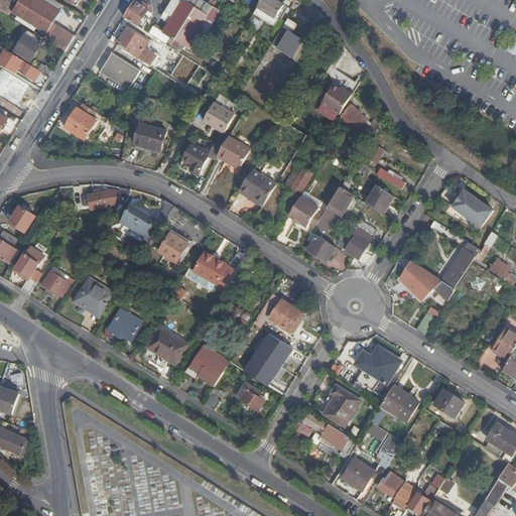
[(66,5),(56,0),(22,0),(14,13),(47,34),(53,24),(66,5)]
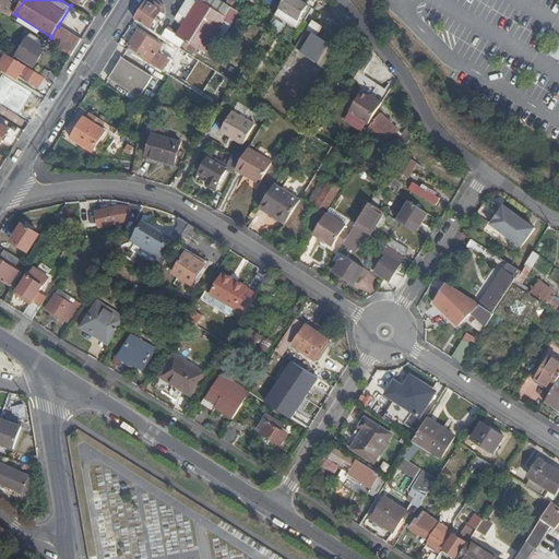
[(189,18),(214,34),(226,15),(204,1),(203,1),(201,0),(199,0),(198,2),(192,0),(187,0),(180,12),(189,18)]
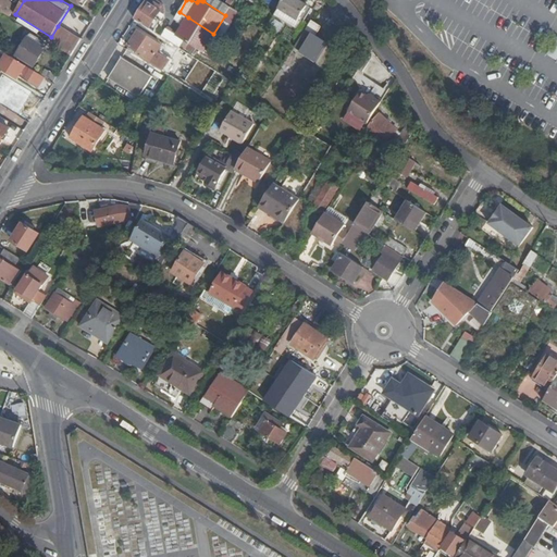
[(203,0),(203,1),(225,15),(230,9),(215,0),(203,0)]
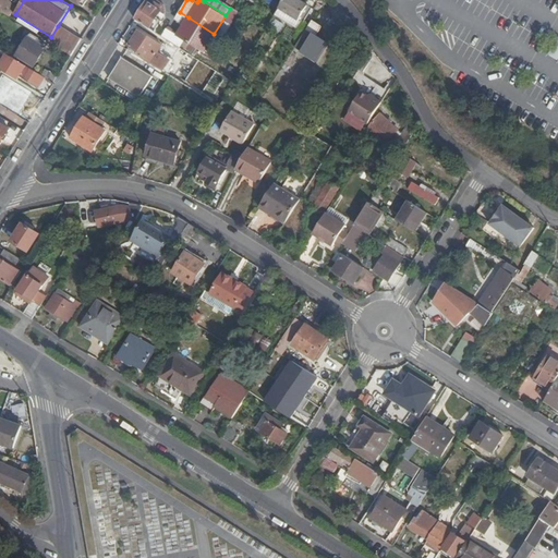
[(286,0),(281,9),(301,21),(308,8),(298,0),(286,0)]
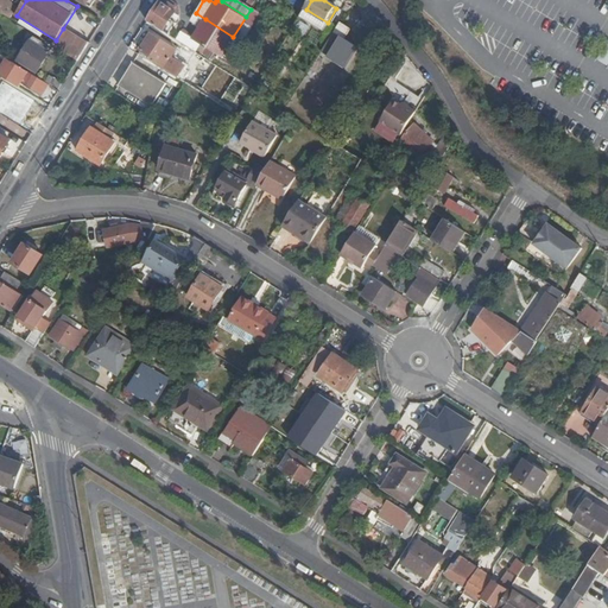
[(147,20),(169,35),(177,23),(171,19),(176,12),(173,11),(176,8),(169,4),(168,6),(159,1),(147,20)]
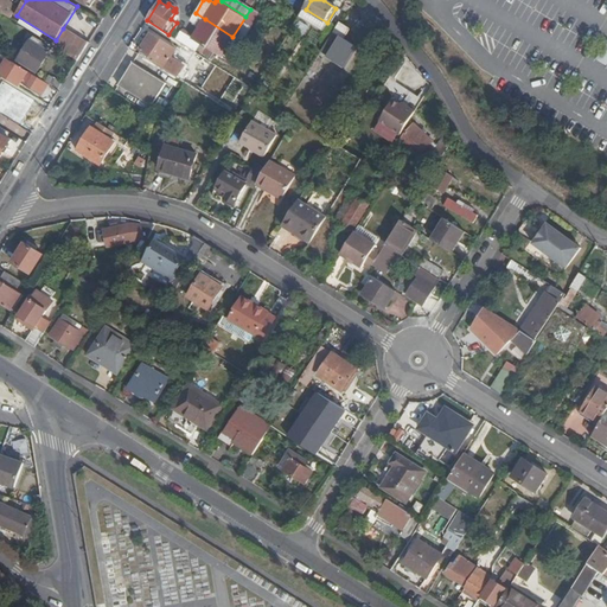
[(240,42),(257,14),(250,10),(246,17),(232,37),(240,42)]
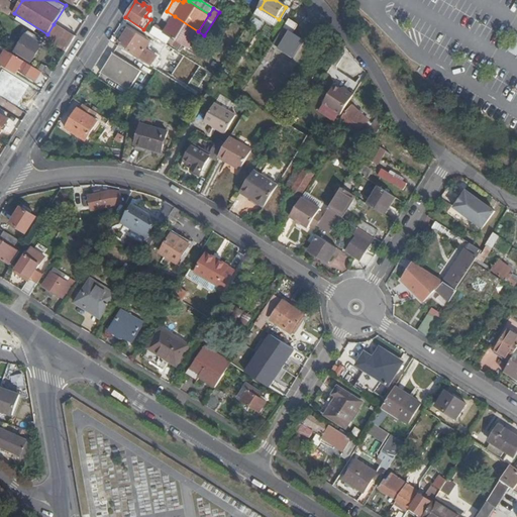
[(279,19),(261,8),(257,13),(276,24),(279,19)]
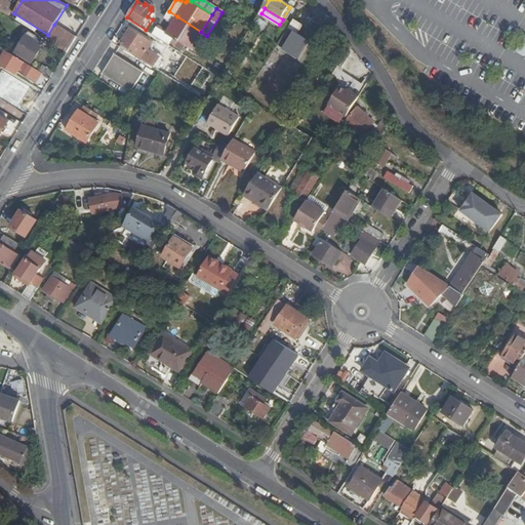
[(164,18),(172,24),(177,16),(169,11),(164,18)]
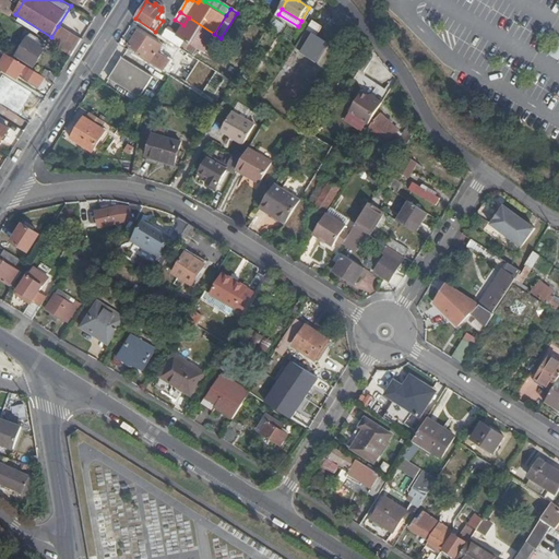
[(204,49),(214,34),(189,18),(183,25),(178,36),(203,51),(204,49)]
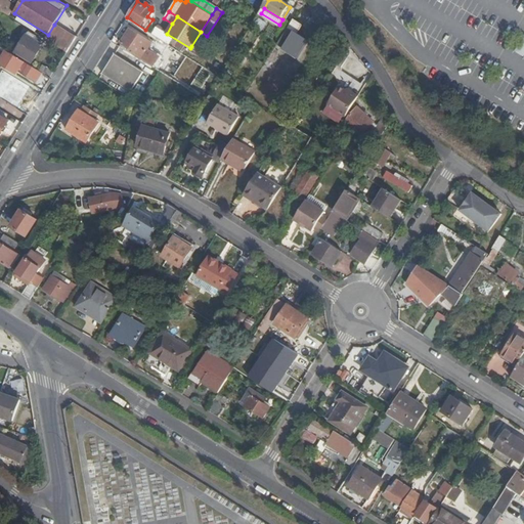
[(304,25),(294,18),(278,45),(299,57),(310,40),(311,38),(318,33),(311,22),(306,26),(304,25)]
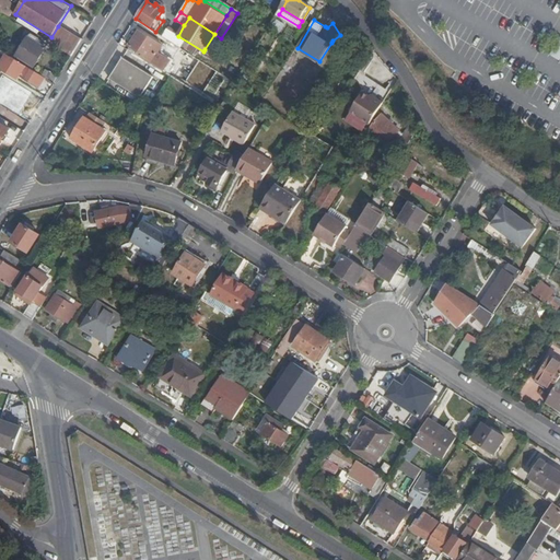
[(72,55),(81,41),(58,26),(51,37),(49,41),(72,55)]
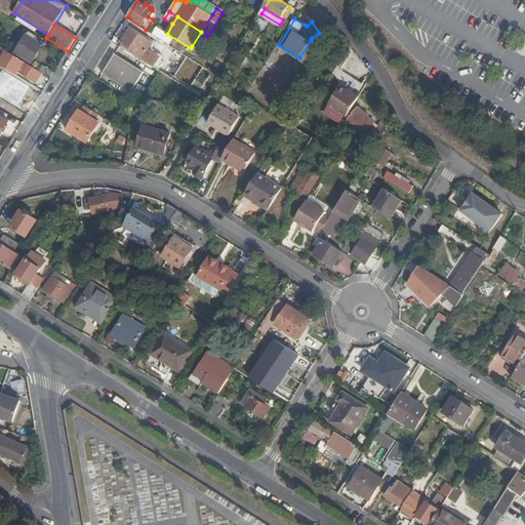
[(171,46),(161,39),(153,51),(149,48),(152,43),(131,30),(123,44),(131,49),(130,50),(142,57),(143,56),(147,59),(146,62),(153,66),(160,55),(163,57),(171,46)]
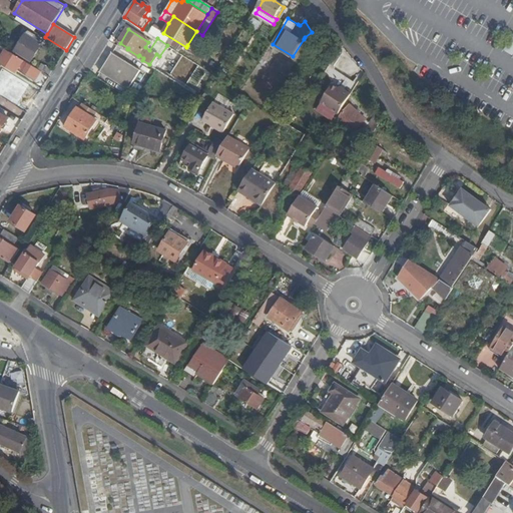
[(202,35),(196,31),(187,45),(193,49),(202,35)]
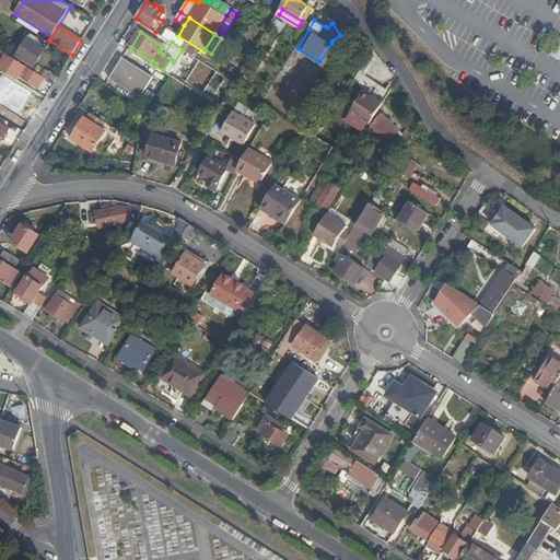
[(15,58),(33,68),(45,48),(28,38),(15,58)]
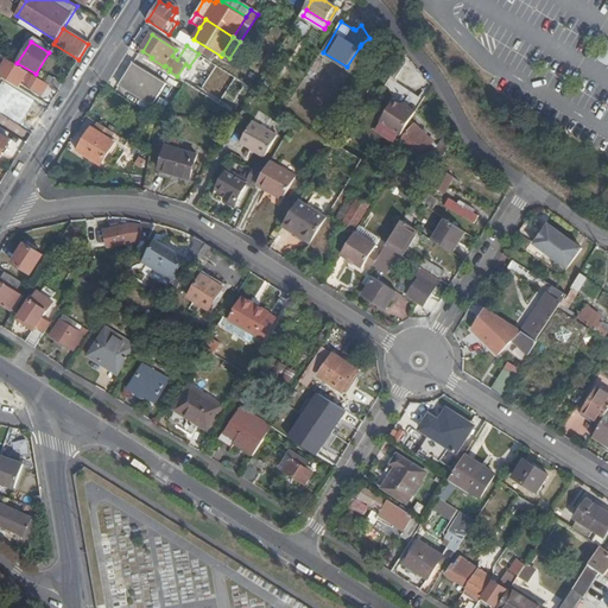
[(40,94),(48,82),(46,81),(36,74),(17,63),(10,58),(2,69),(14,77),(40,94)]
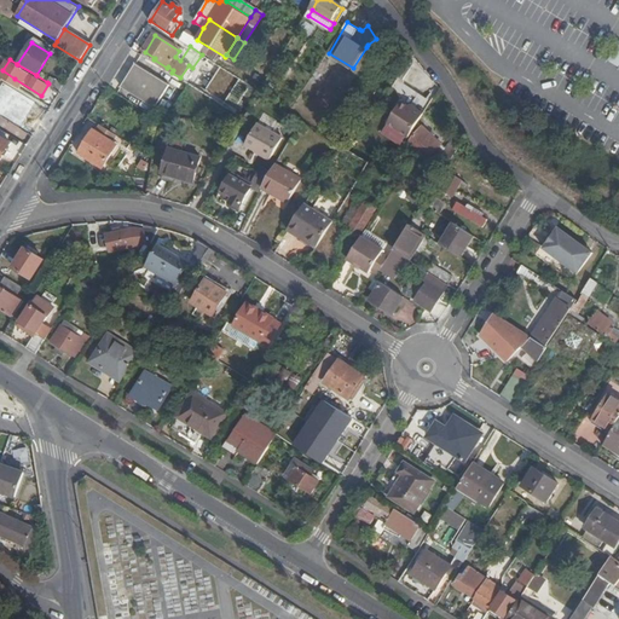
[(156,109),(171,85),(138,63),(122,87),(156,109)]
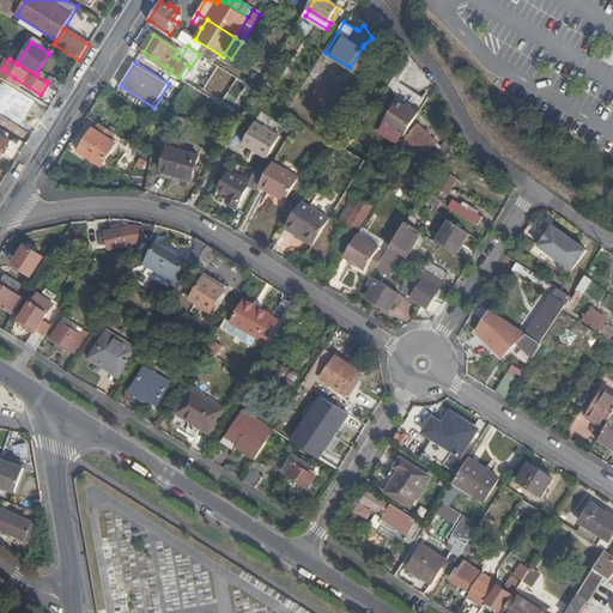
[(2,70),(0,72),(0,74),(12,83),(14,78),(2,70)]
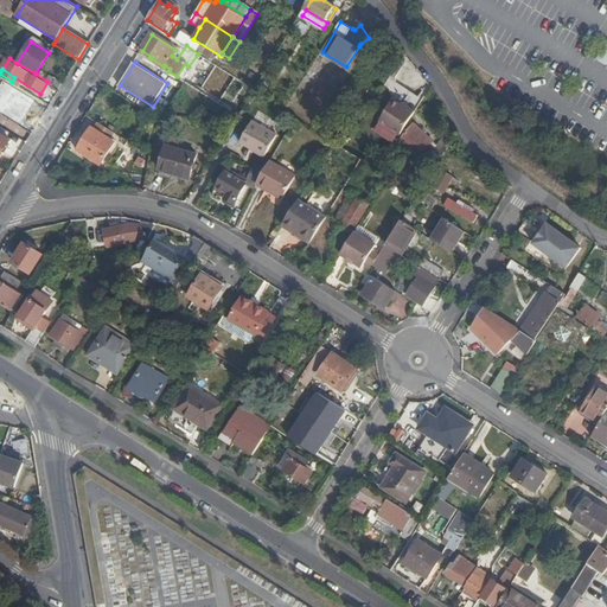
[(59,89),(63,84),(50,76),(46,81),(48,82),(59,89)]
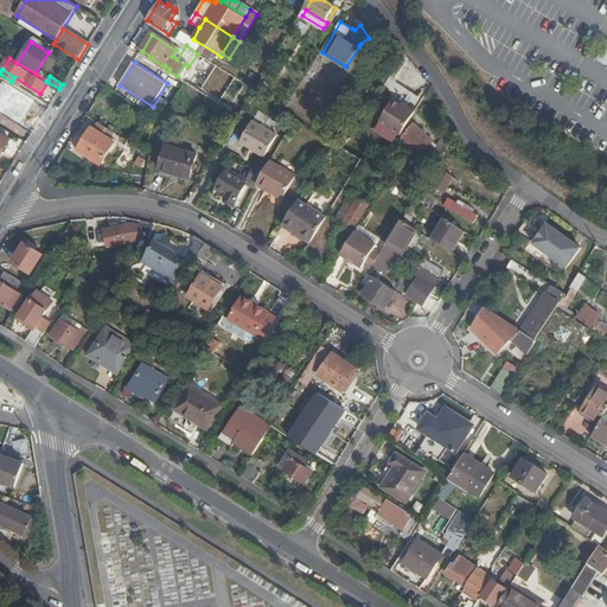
[(129,101),(113,89),(104,101),(122,113),(129,101)]
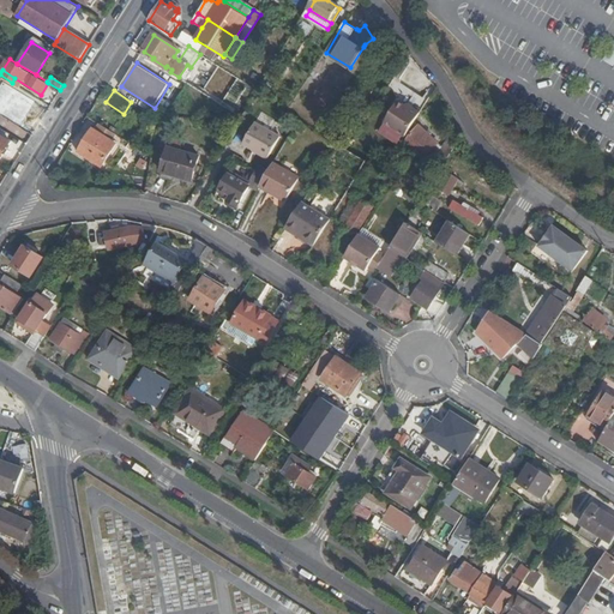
[(11,100),(6,107),(2,112),(22,125),(32,107),(25,102),(18,97),(14,95),(11,100)]
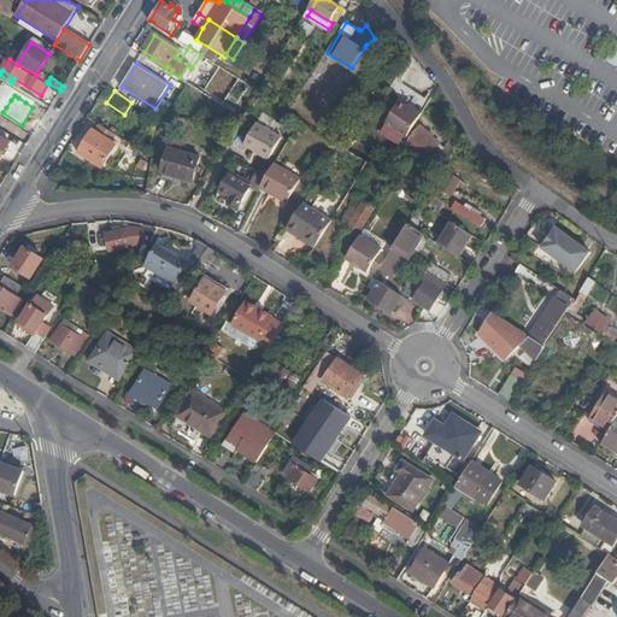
[(280,97),(276,104),(286,110),(291,103),(280,97)]
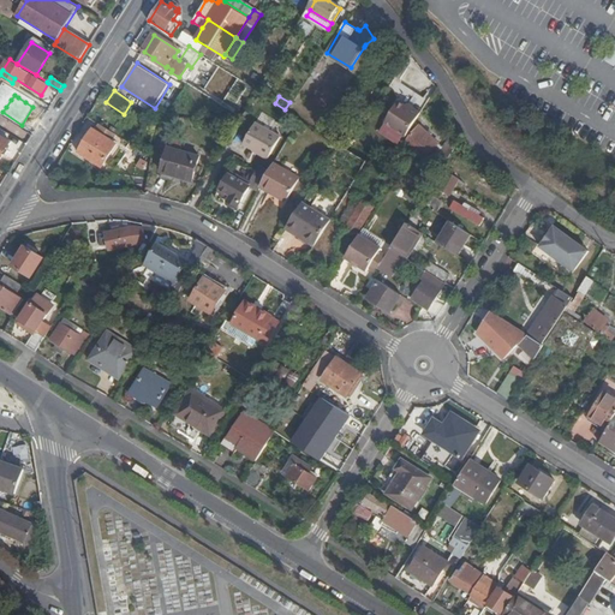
[(406,137),(422,114),(413,108),(411,111),(400,103),(386,124),(406,137)]
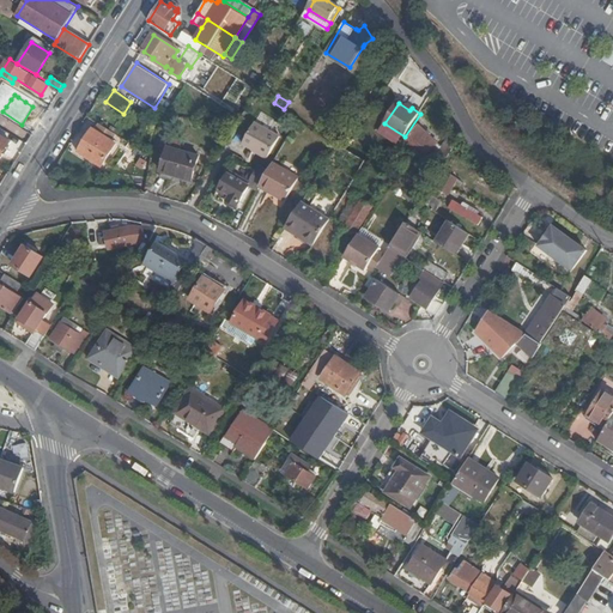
[(253,123),(241,145),(265,158),(277,138),(253,123)]
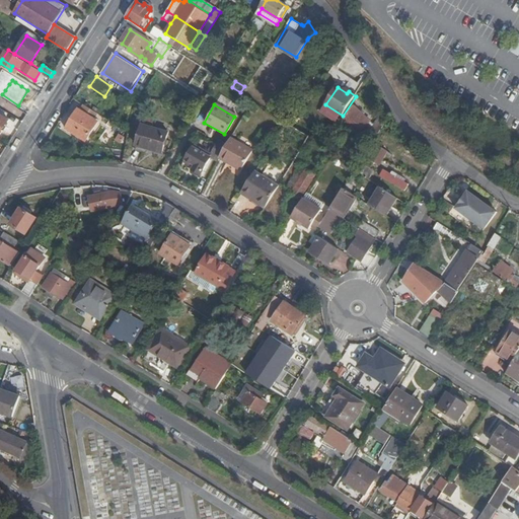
[(355,107),(344,120),(359,133),(370,122),(355,107)]
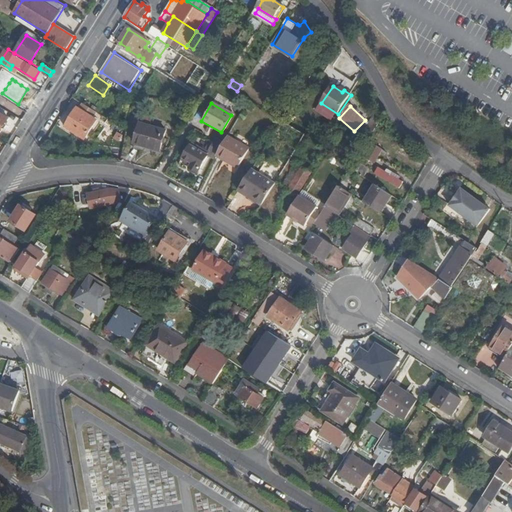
[(85,139),(96,120),(77,108),(65,127),(85,139)]
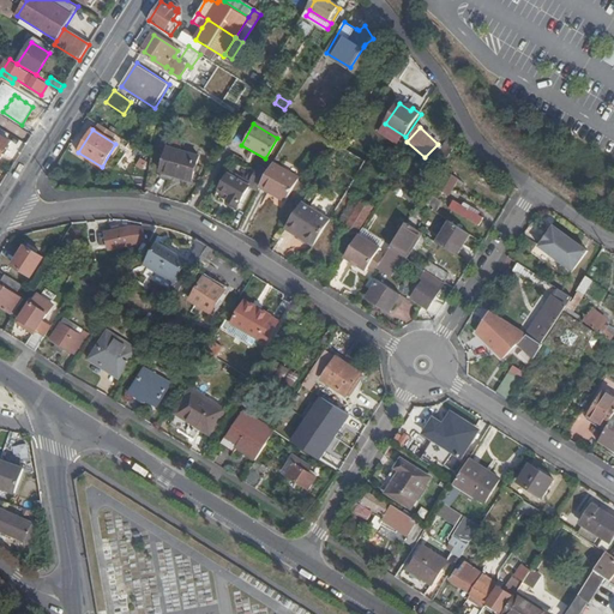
[(0,158),(11,142),(0,134),(0,158)]
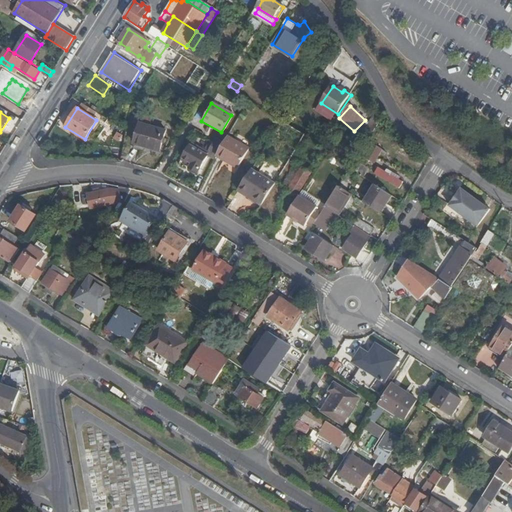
[(361,134),(369,140),(380,123),(373,118),(361,134)]
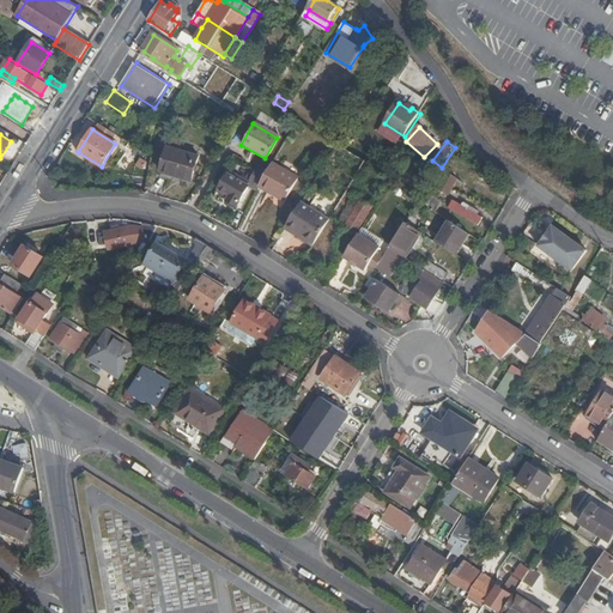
[(190,181),(196,157),(167,149),(161,173),(190,181)]
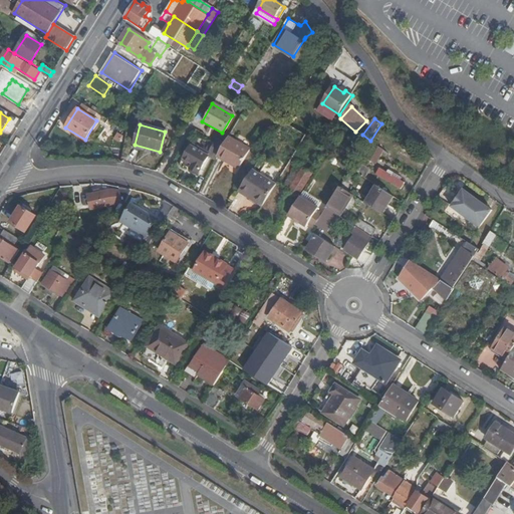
[(288,142),(299,149),(305,140),(306,138),(294,130),(288,142)]
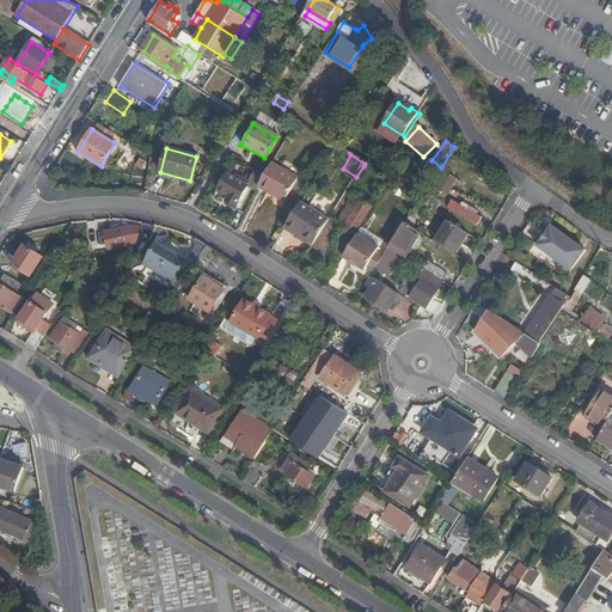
[(261,183),(258,187),(285,201),(298,177),(273,163),(268,171),(261,183)]
